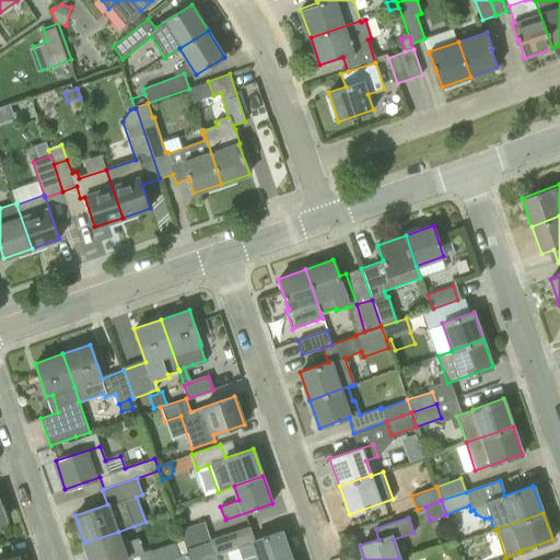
[(182,537),(186,548),(207,541),(210,539),(205,522),(183,529),(185,536),(182,537)]
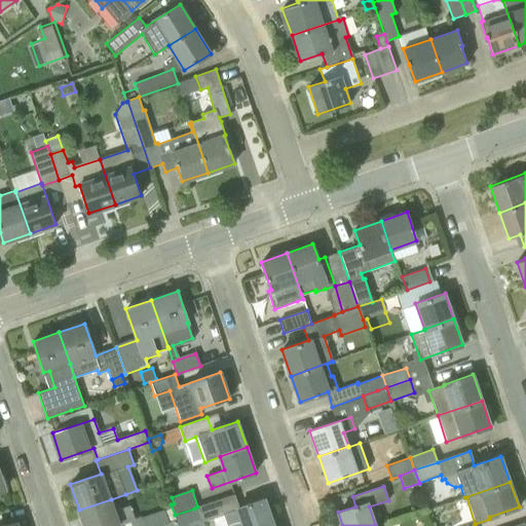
[(227,525),(266,525),(273,524),(264,498),(238,508),(234,494),(197,506),(194,509),(175,515),(176,518),(177,520),(178,525),(203,525),(202,522),(224,516),(227,525)]
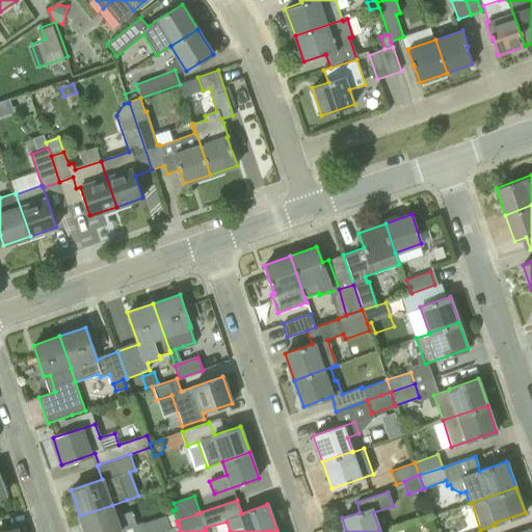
[(112,505),(80,515),(85,531),(115,531),(136,525),(131,511),(116,516),(112,505)]
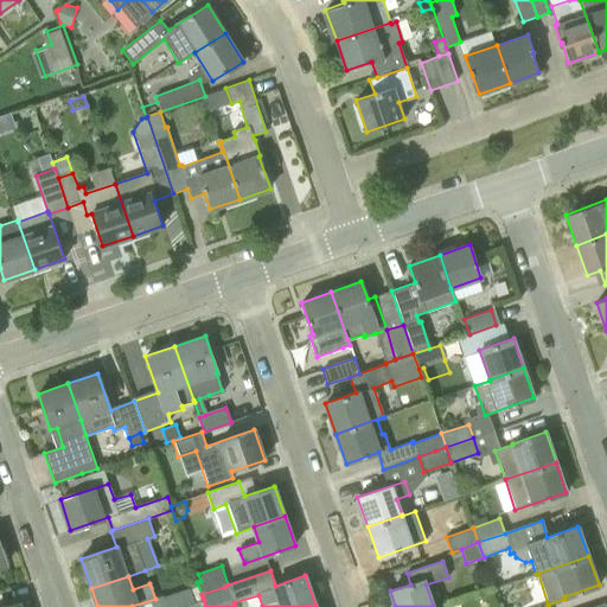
[(161,598),(164,606),(183,606),(193,604),(189,588),(161,598)]
